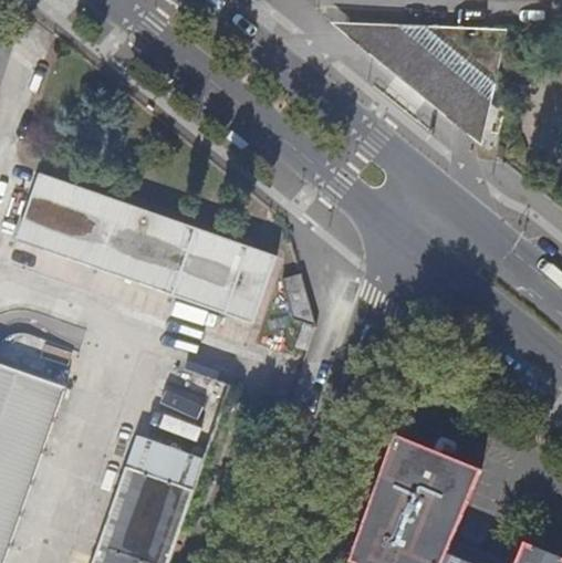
[(493,83),(418,22),(328,18),(349,35),(440,111),(479,142),(489,102),(493,83)]
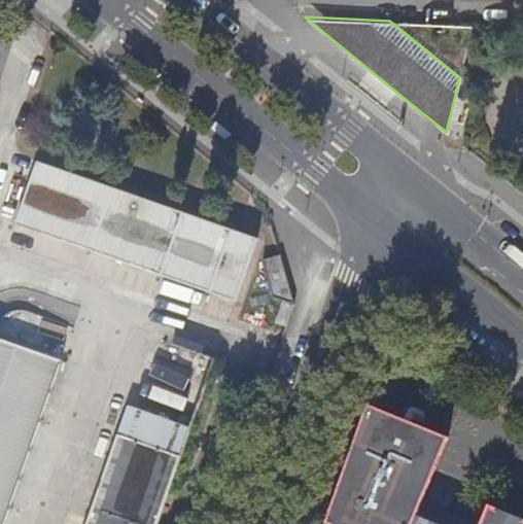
[(472,24),(389,21),(459,77),(472,24)]
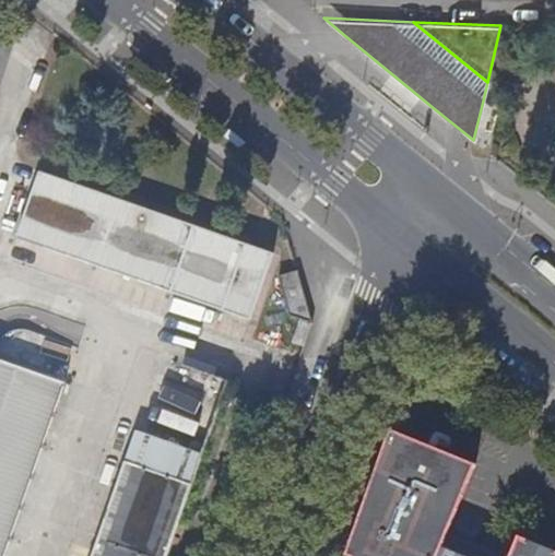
[(270,252),(37,169),(14,235),(247,318),(270,252)]
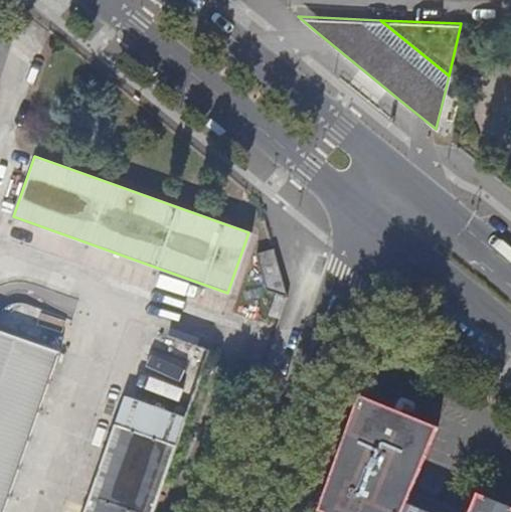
[(196,337),(169,326),(166,333),(193,344),(196,337)]
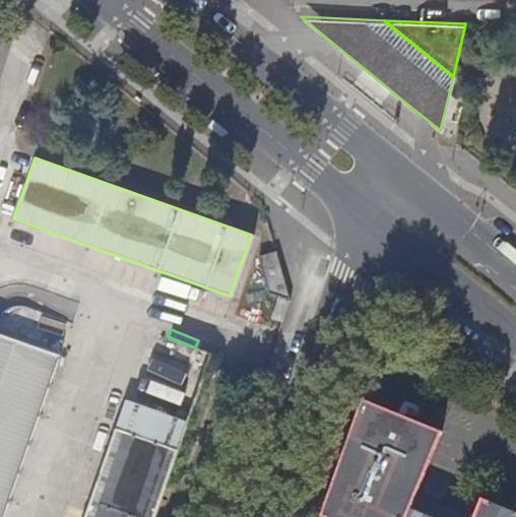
[(0,516),(1,516),(59,353),(0,331),(0,516)]
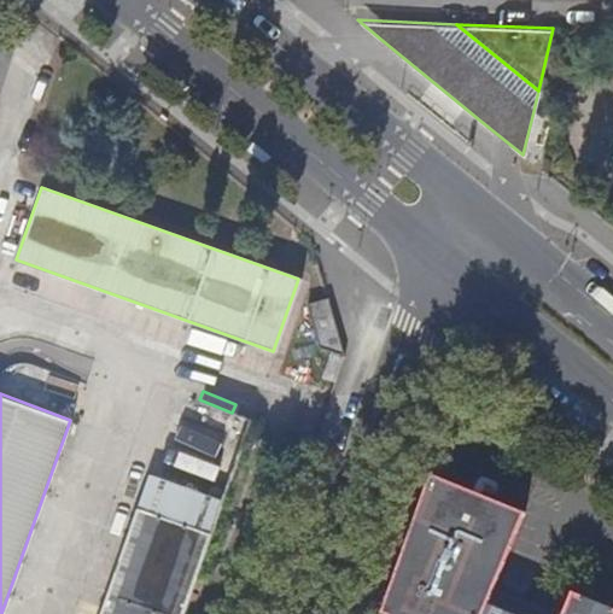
[(612,613),(612,610),(570,594),(561,613),(546,613),(490,592),(524,506),(431,469),(377,613),(612,613)]
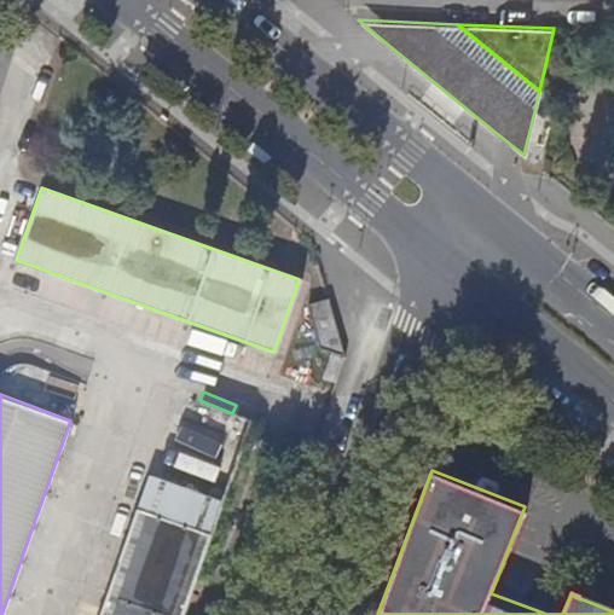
[(183,614),(221,505),(148,479),(99,614),(183,614)]
